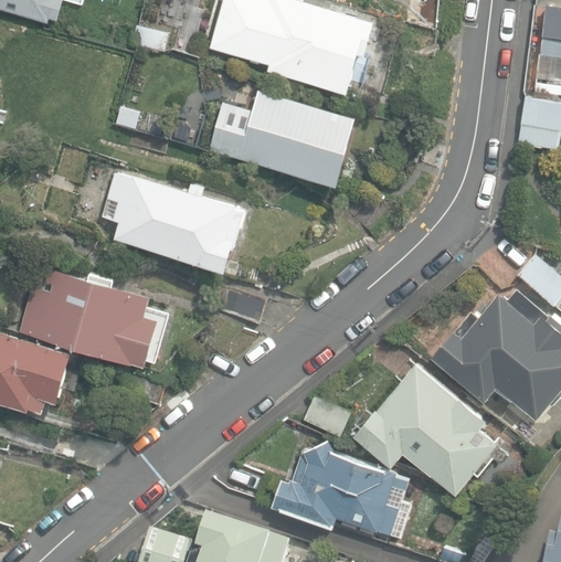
[(80,8),(81,0),(0,0),(0,11),(46,24),(48,21),(54,22),(60,2),(80,8)]
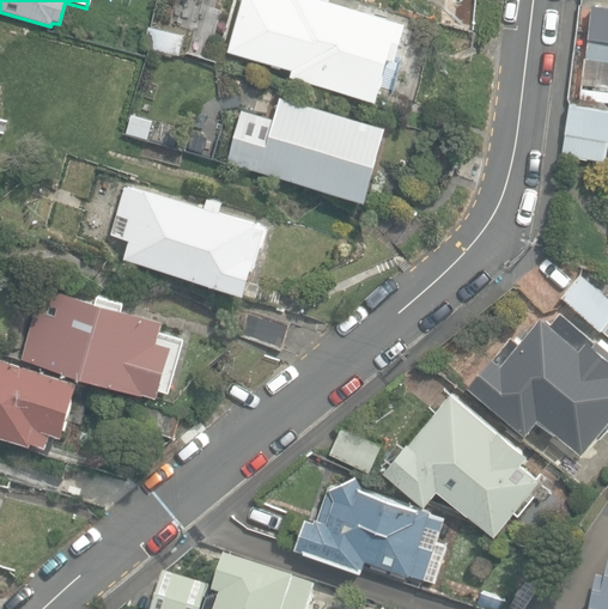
[(289,79),(375,102),(387,59),(395,61),(405,23),(393,20),(395,10),(359,0),(352,0),(352,2),(342,0),(292,0),(285,29),(268,25),(273,7),(253,2),(242,41),(263,47),(266,38),(281,42),(275,64),(292,67),(289,79)]
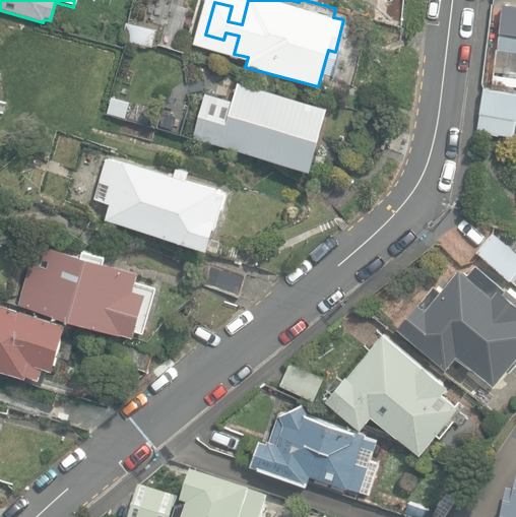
[(515,93),(515,4),(503,4),(497,50),(495,50),(491,89),(515,93)]
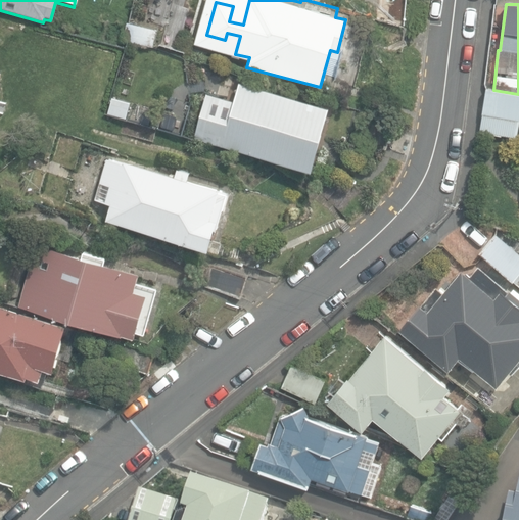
[(122,44),(150,50),(154,34),(125,27),(122,44)]
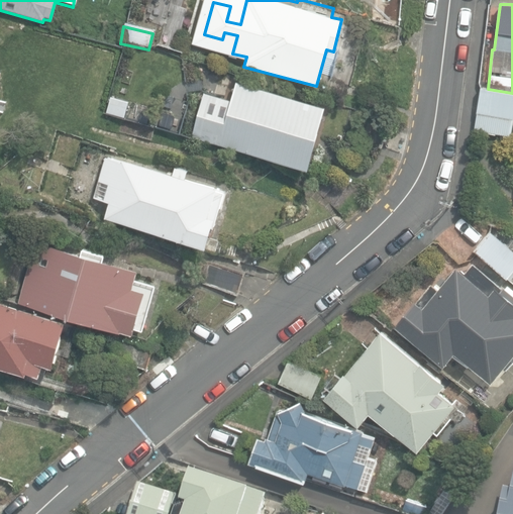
[(189,139),(306,173),(324,108),(235,84),(231,98),(221,95),(220,101),(201,96),(189,139)]
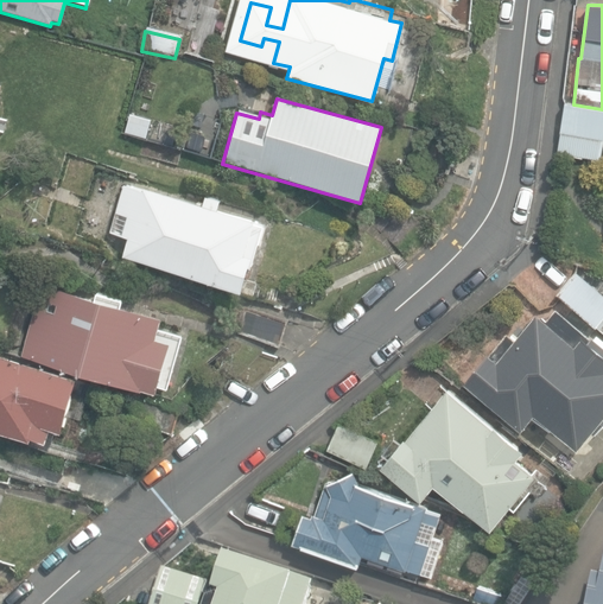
[(602,109),(573,105),(565,103),(556,154),(598,163),(602,140),(602,109)]
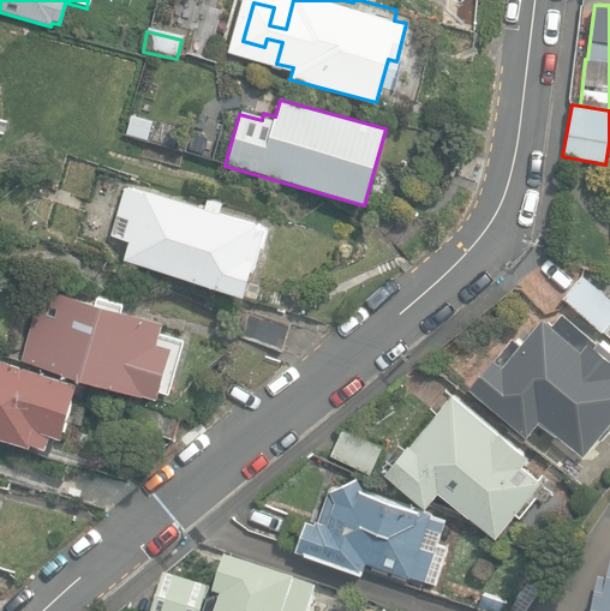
[(144,142),(149,124),(129,119),(124,137),(144,142)]
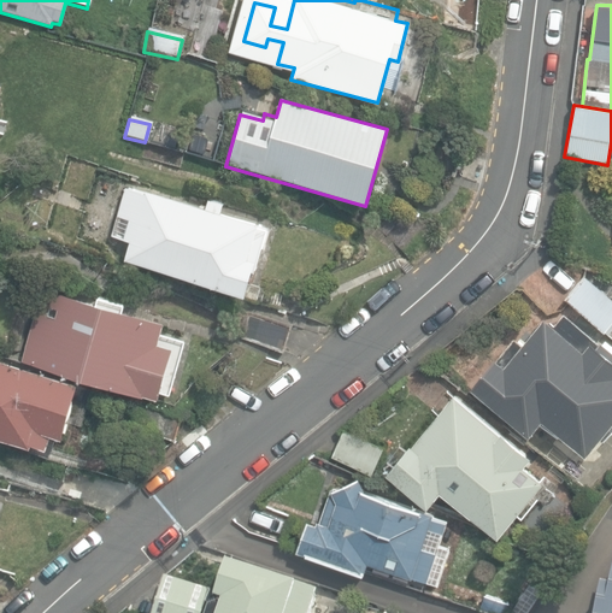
[(123,261),(246,298),(266,230),(258,228),(258,225),(218,213),(219,206),(206,202),(204,208),(143,190),(142,195),(123,189),(109,237),(128,243),(123,261)]
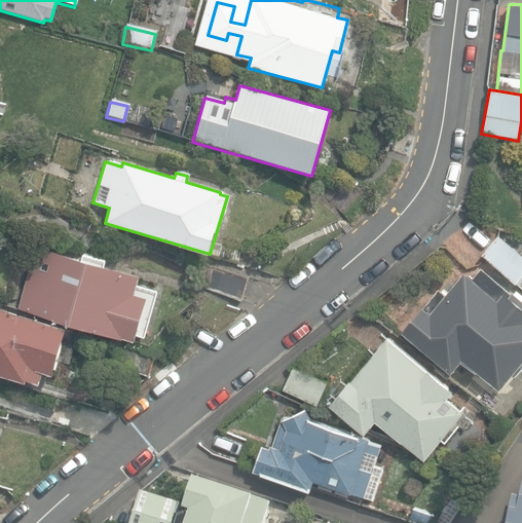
[(16,309),(135,342),(137,336),(145,338),(157,292),(136,286),(139,275),(105,266),(106,260),(82,253),(80,259),(34,246),(16,309)]
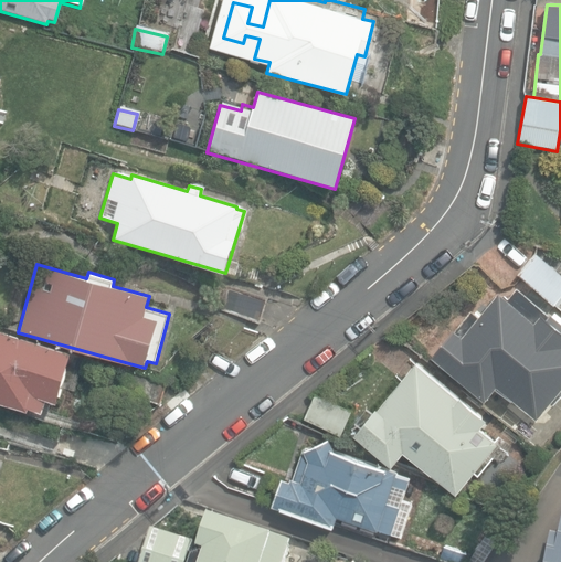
[(495,389),(535,421),(560,389),(560,325),(516,288),(507,299),(497,293),(477,318),(469,311),(453,331),(451,330),(427,359),(483,403),(495,389)]
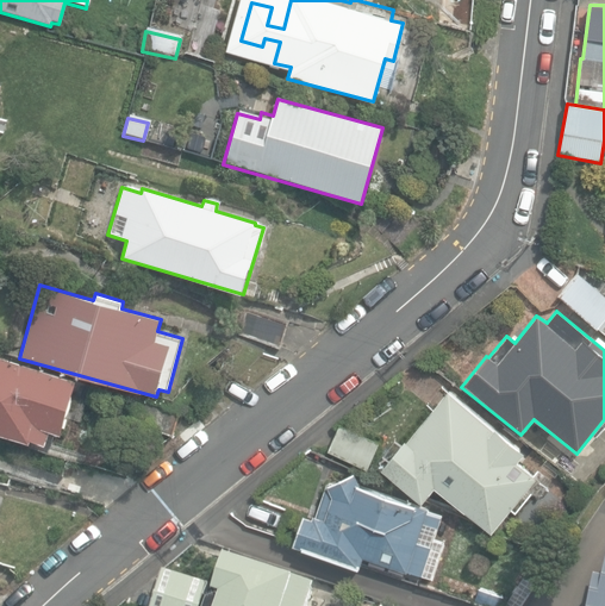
[(238,339),(278,350),(284,325),(244,314),(238,339)]
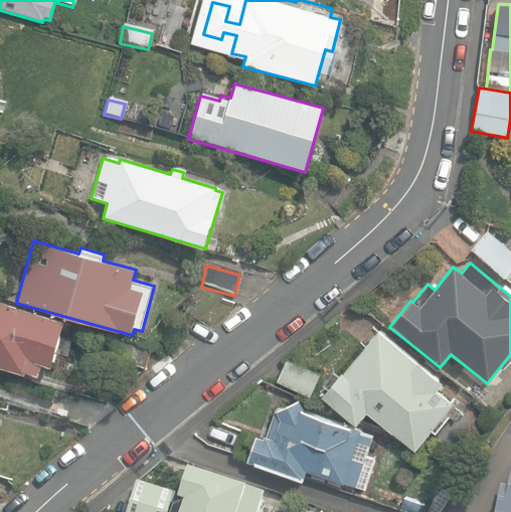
[(25,373),(39,377),(43,364),(52,366),(65,321),(0,302),(0,367),(25,375),(25,373)]
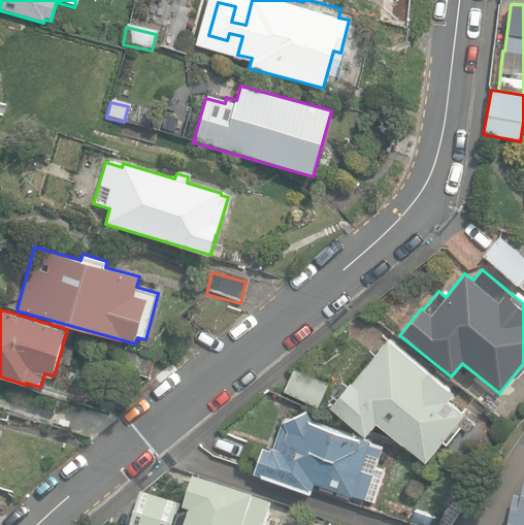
[(375,424),(424,462),(462,415),(447,401),(454,392),(428,371),(427,373),(387,341),(352,384),(350,383),(329,408),(365,437),(375,424)]
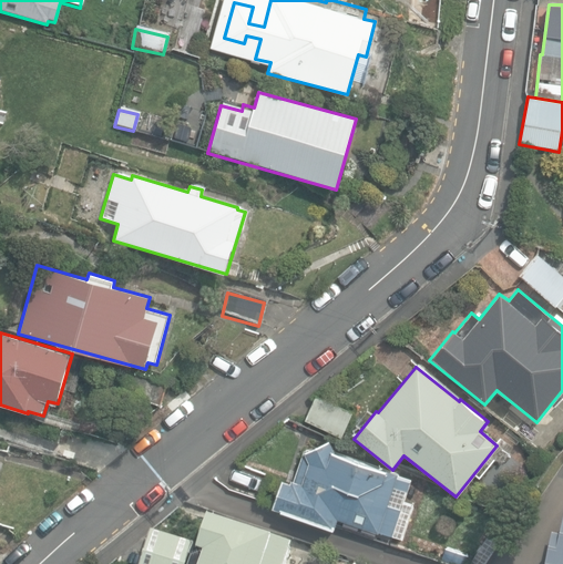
[(145,381),(140,401),(160,407),(165,387),(145,381)]
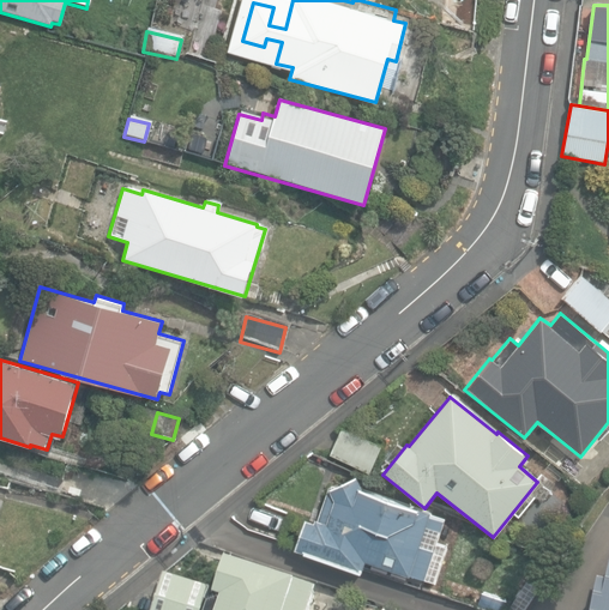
[(327,457),(369,475),(379,448),(338,432),(327,457)]
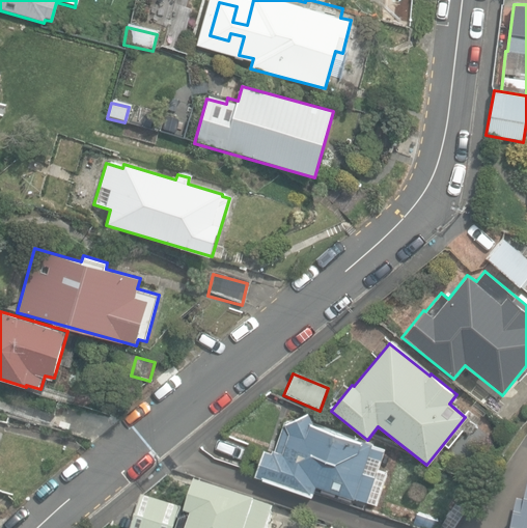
[(367,457),(371,444),(311,423),(308,413),(283,425),(274,452),(271,450),(270,452),(261,449),(252,477),(311,497),(314,485),(366,503),(375,477),(362,473),(367,457)]
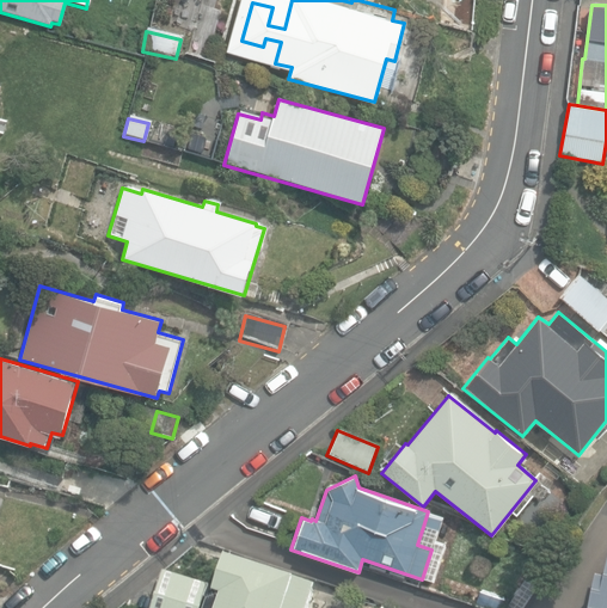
[(443,517),(428,511),(423,527),(439,532),(443,517)]
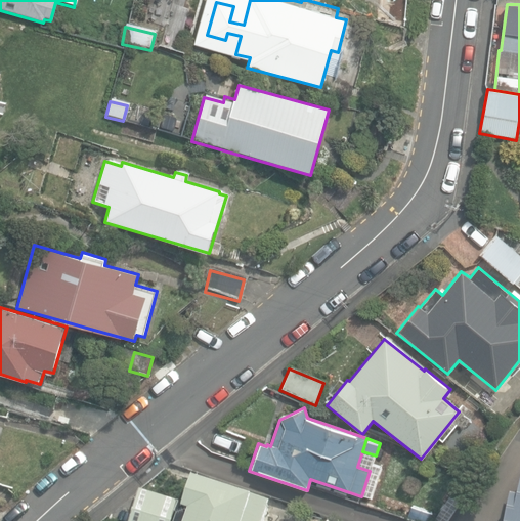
[(262,520),(268,506),(190,479),(189,479),(175,520),(262,520)]
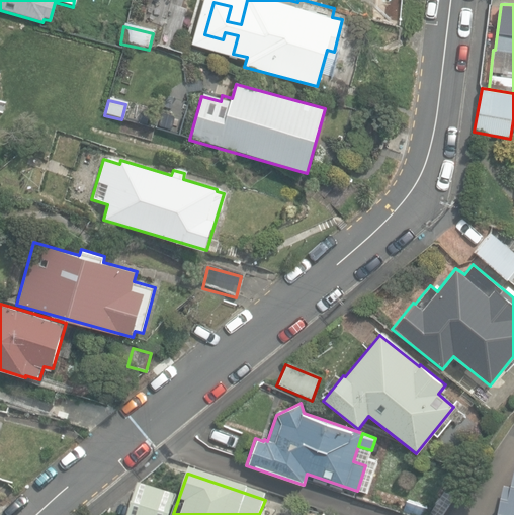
[(168,514),(173,499),(135,487),(125,514),(168,514)]
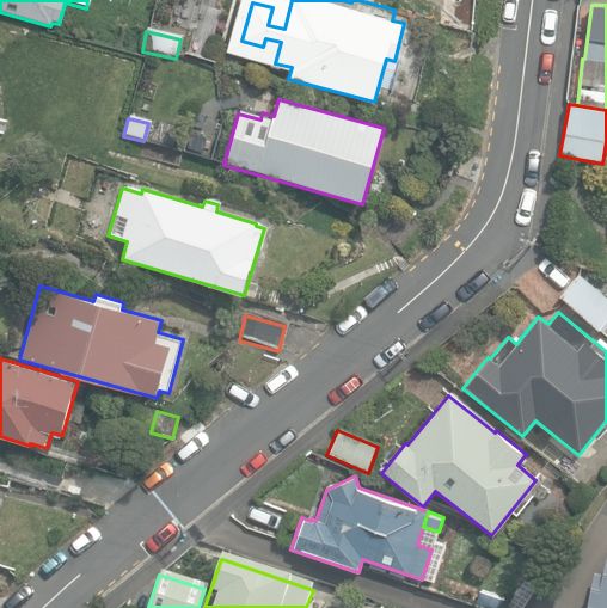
[(606,607),(606,584),(601,583),(595,607),(606,607)]
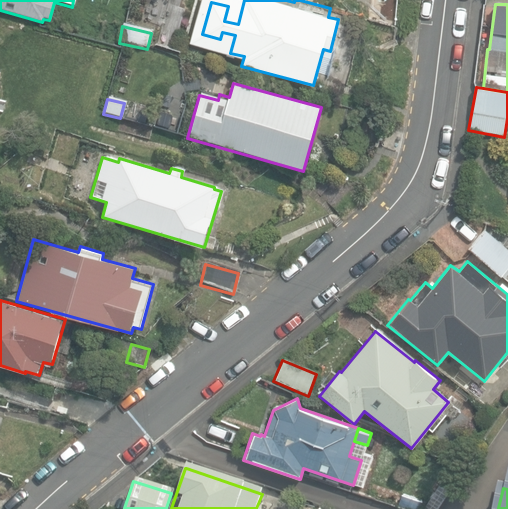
[(394,508),(417,508),(419,502),(398,495),(394,508)]
